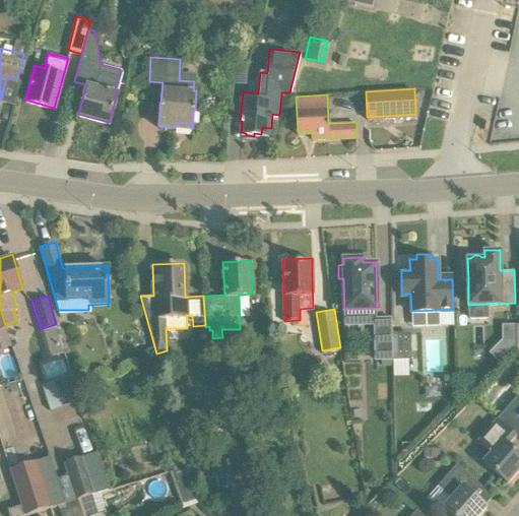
[(375,357),(392,357),(391,316),(374,316),(375,357)]
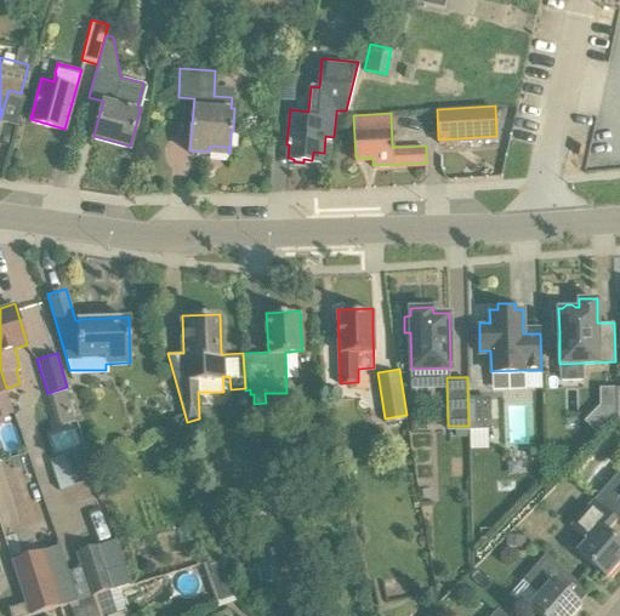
[(468,426),(488,425),(489,425),(488,395),(467,395),(468,426)]
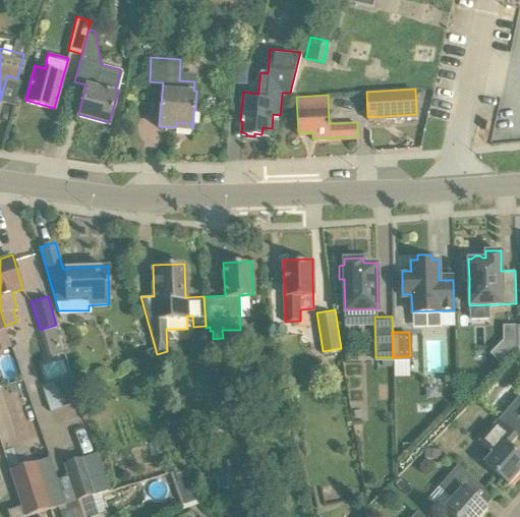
[(514,349),(503,338),(489,351),(501,362),(514,349)]
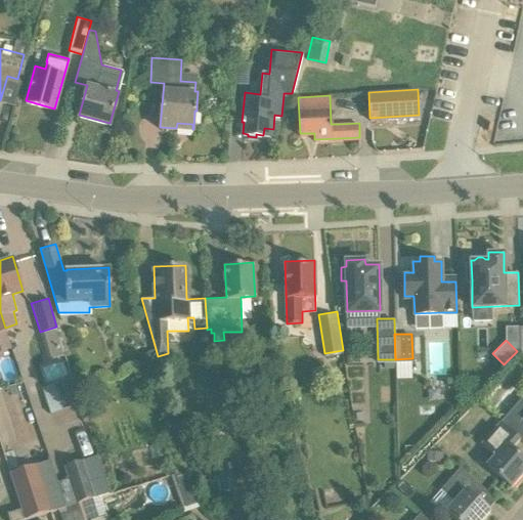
[(64,353),(62,346),(45,351),(48,358),(64,353)]
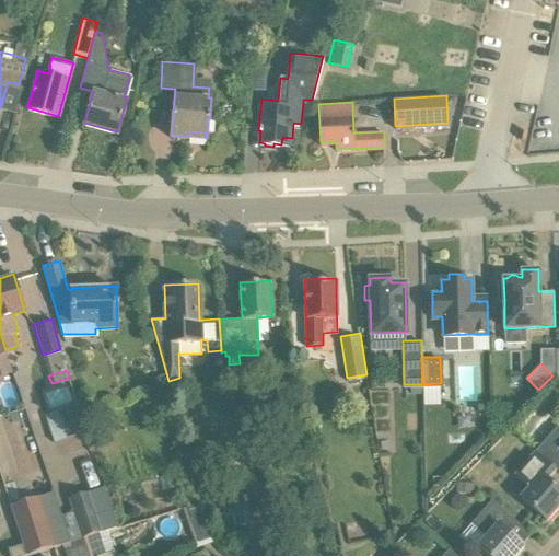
[(150,384),(153,401),(171,397),(167,381),(150,384)]
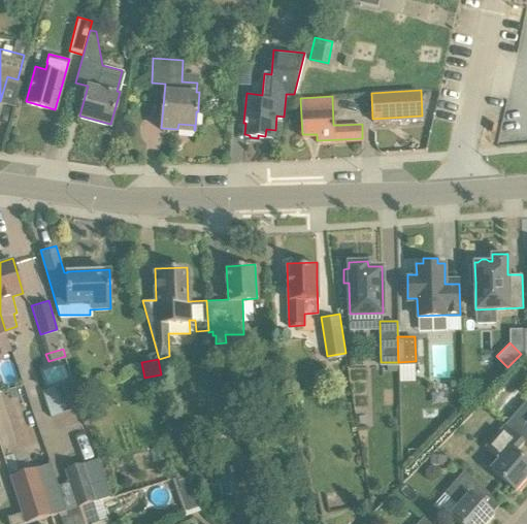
[(85,378),(72,381),(74,389),(87,386),(85,378)]
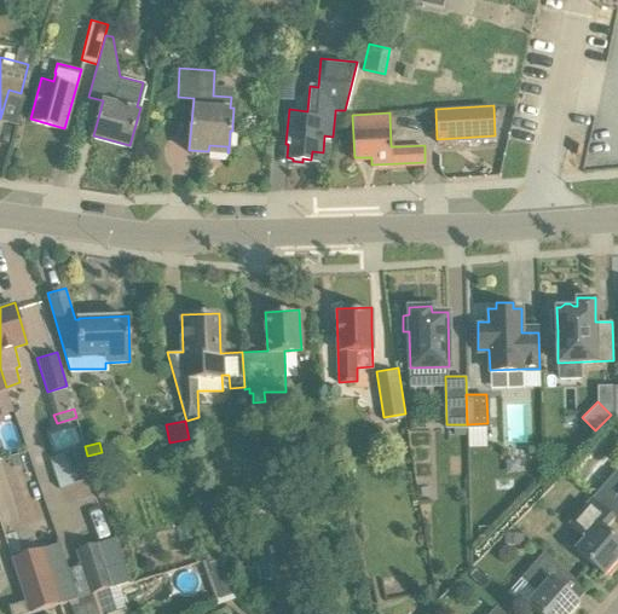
[(57,484),(84,475),(74,446),(48,453),(57,484)]
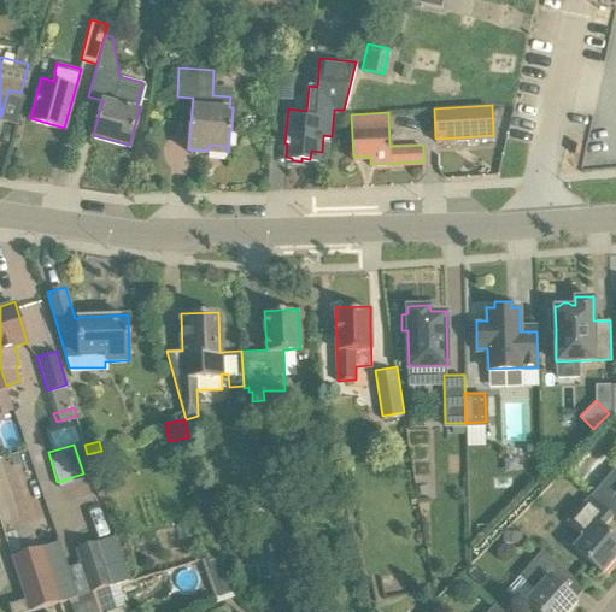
[(615,463),(590,494),(611,513),(615,517),(615,463)]
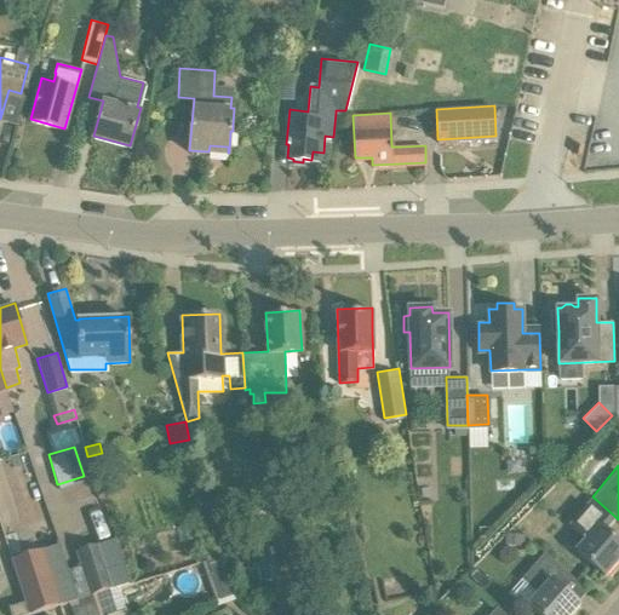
[(605,574),(618,557),(618,540),(605,528),(614,516),(592,496),(569,523),(585,536),(575,547),(605,574)]
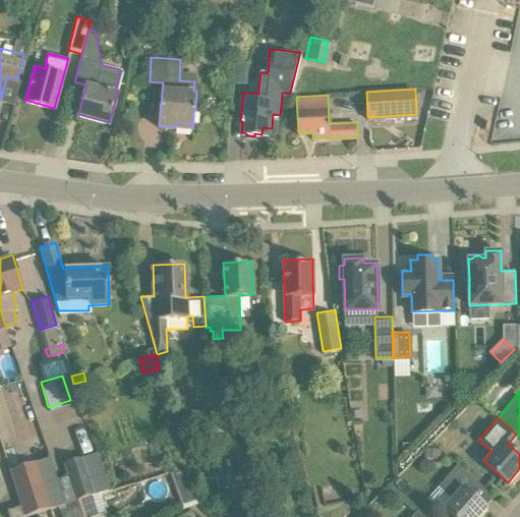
[(424,456),(440,457),(441,448),(425,446),(424,456)]
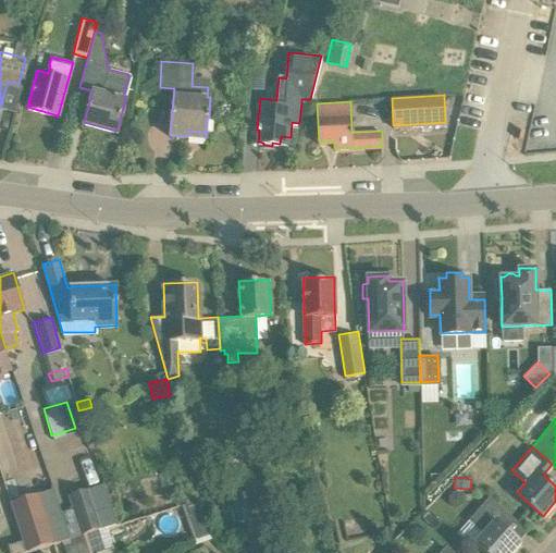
[(52,487),(40,491),(56,541),(62,539),(70,537),(61,510),(52,487)]
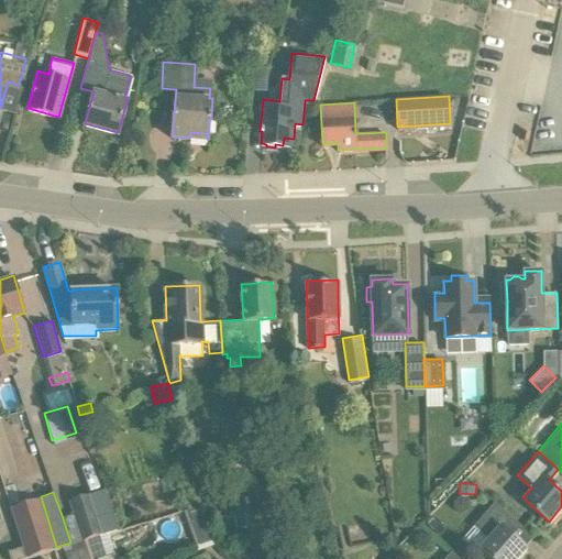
[(74,541),(100,533),(88,493),(68,499),(73,512),(62,515),(70,543),(74,541)]
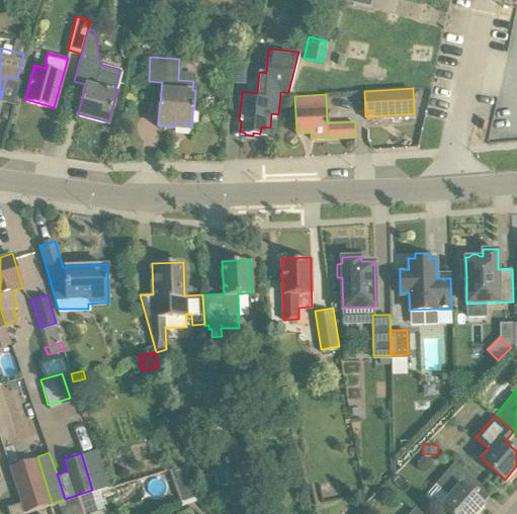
[(24,511),(52,503),(37,456),(9,465),(20,501),(21,501),(24,511)]
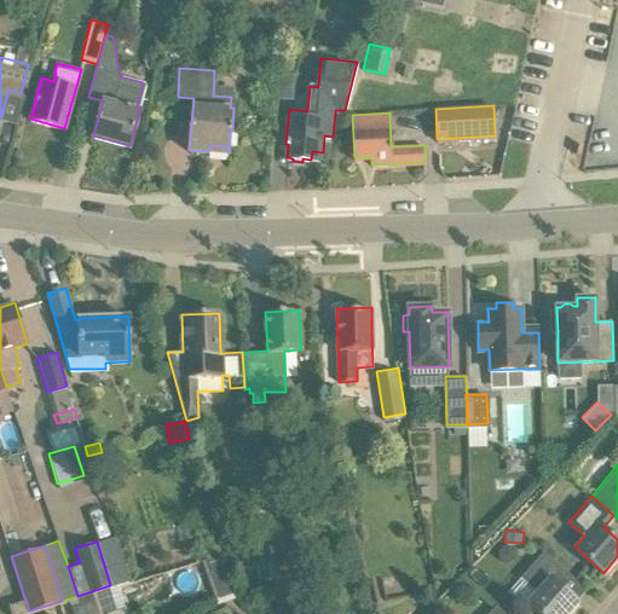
[(555,580),(565,568),(544,550),(520,577),(536,590),(527,601),(542,613),(566,613),(579,601),(555,580)]
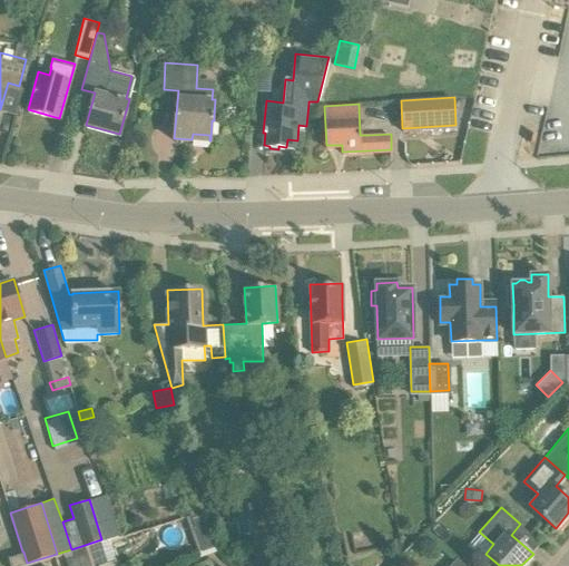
[(187,517),(200,550),(217,544),(205,510),(187,517)]
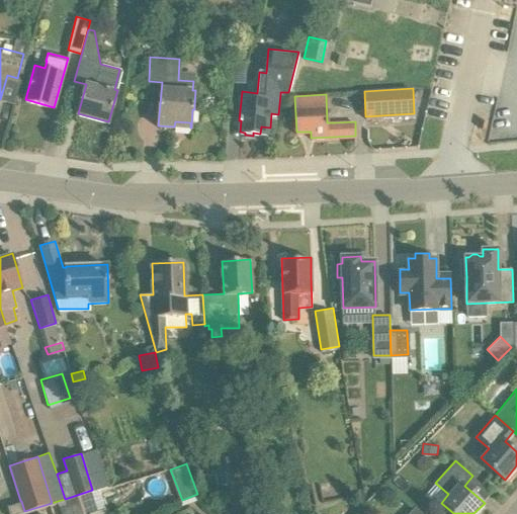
[(9,513),(14,513),(24,511),(21,501),(20,501),(7,506),(9,513)]
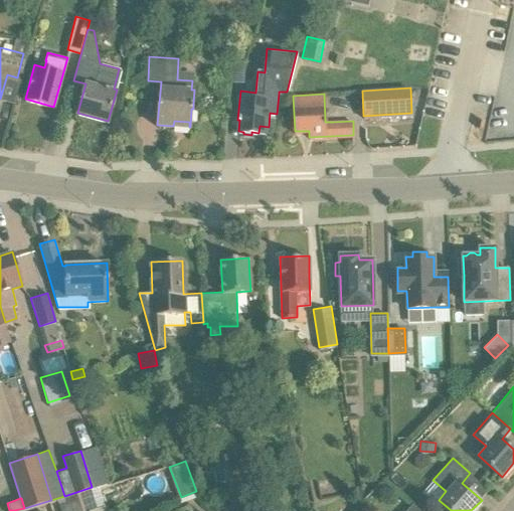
[(80,510),(77,498),(69,500),(71,510),(80,510)]
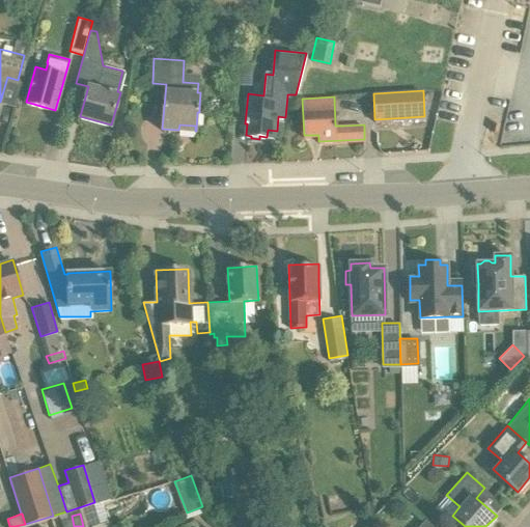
[(74,526),(72,516),(61,519),(62,526),(74,526)]
